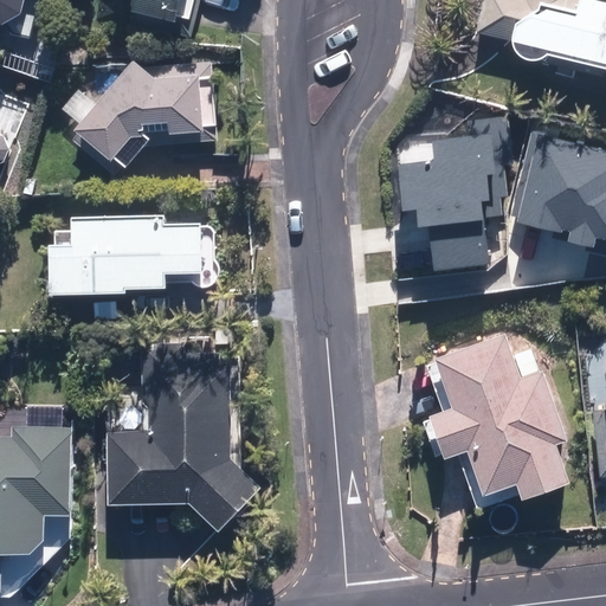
[(0,0),(0,23),(18,26),(23,0),(0,0)]
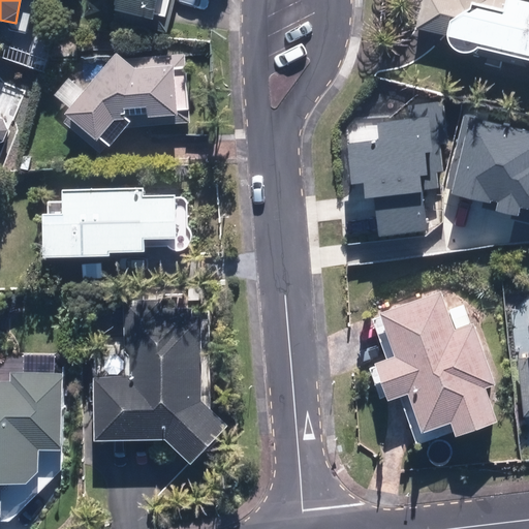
[(115,13),(165,27),(172,0),(111,0),(118,2),(115,13)]
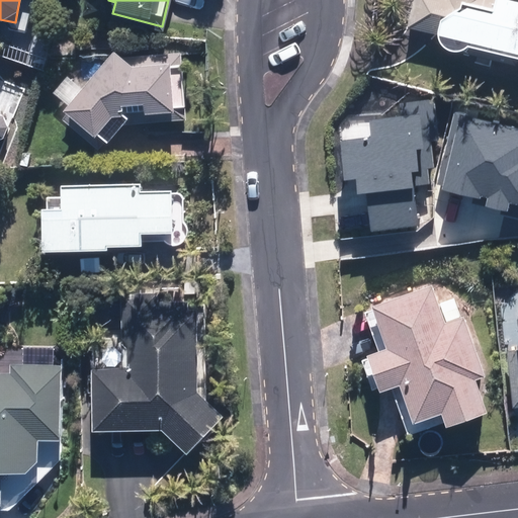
[(517,0),(415,0),(408,30),(434,36),(434,38),(435,39),(435,40),(436,41),(436,42),(437,44),(437,46),(438,47),(439,47),(440,48),(441,49),(442,50),(443,51),(444,51),(445,52),(446,52),(447,53),(449,53),(450,53),(451,53),(452,53),(454,53),(455,53),(456,53),(457,52),(458,52),(460,52),(461,51),(462,50),(463,50),(464,49),(465,48),(466,47),(466,46),(467,45),(517,57),(517,0)]
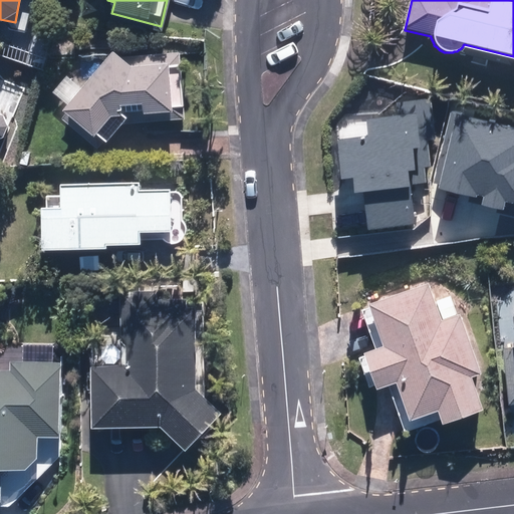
[(130,65),(110,50),(58,116),(96,148),(124,112),(175,114),(178,68),(130,65)]
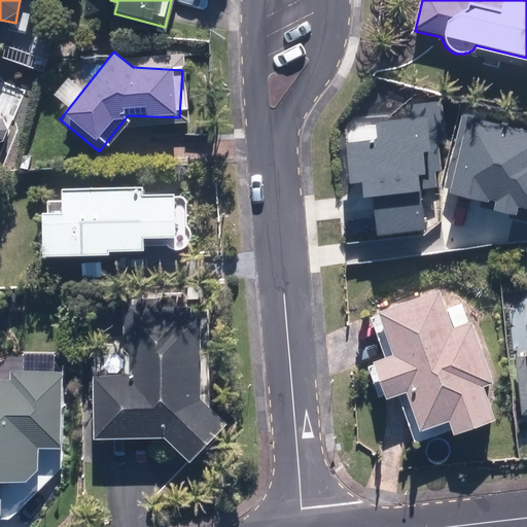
[(0,149),(1,150),(15,108),(0,102),(0,149)]
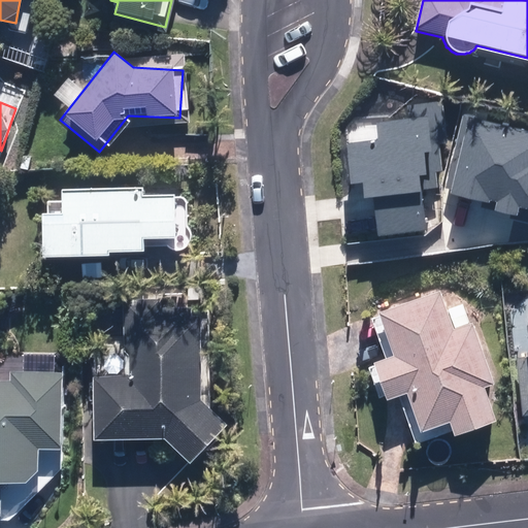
[(527,218),(527,145),(456,129),(439,199),(489,210),(486,224),(524,233),(527,218)]
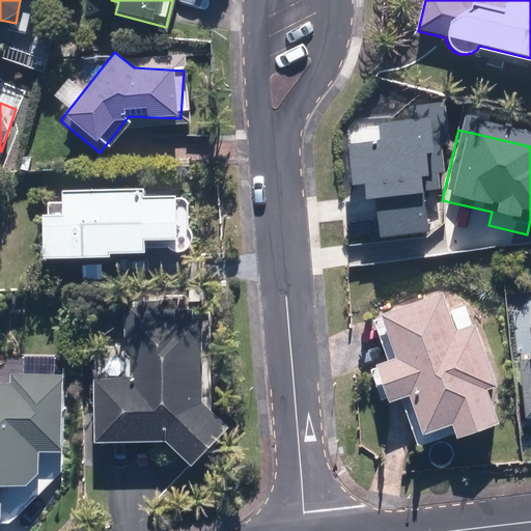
[(430,194),(431,142),(346,141),(346,191),(355,191),(354,250),(407,251),(407,238),(425,238),(425,194),(430,194)]
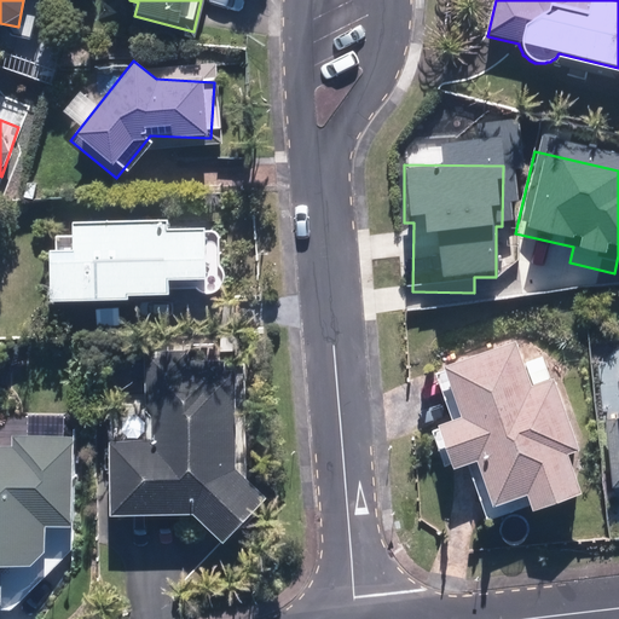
[(162,223),(75,220),(74,252),(47,250),(46,301),(121,302),(121,295),(165,296),(165,281),(207,282),(208,233),(162,232),(162,223)]
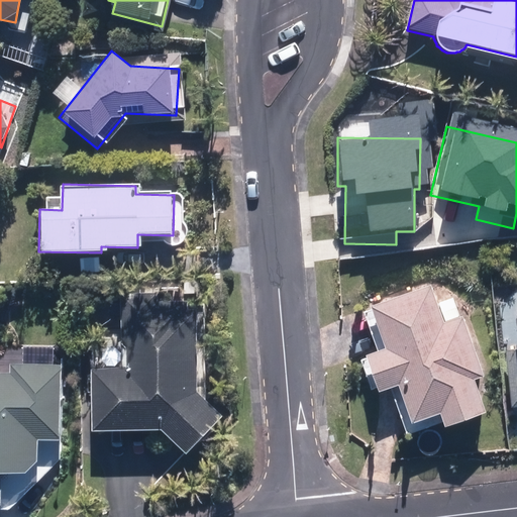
[(364,353),(374,391),(392,386),(402,423),(439,413),(442,424),(481,414),(472,379),(481,377),(458,297),(436,303),(432,288),(370,305),(382,348),(364,353)]
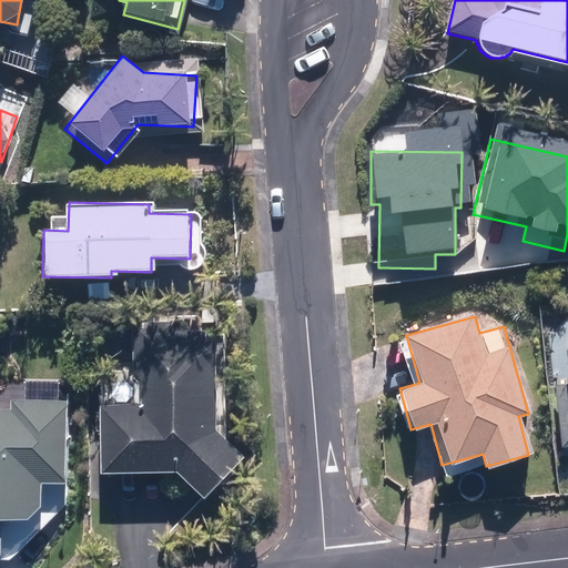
[(102,476),(156,475),(186,507),(241,456),(202,414),(201,325),(134,326),(135,404),(102,405),(102,476)]
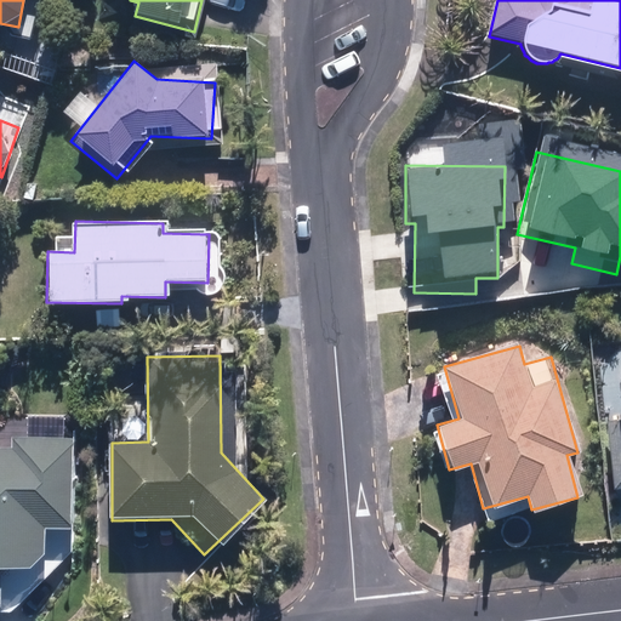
[(620,383),(609,386),(620,479),(620,383)]
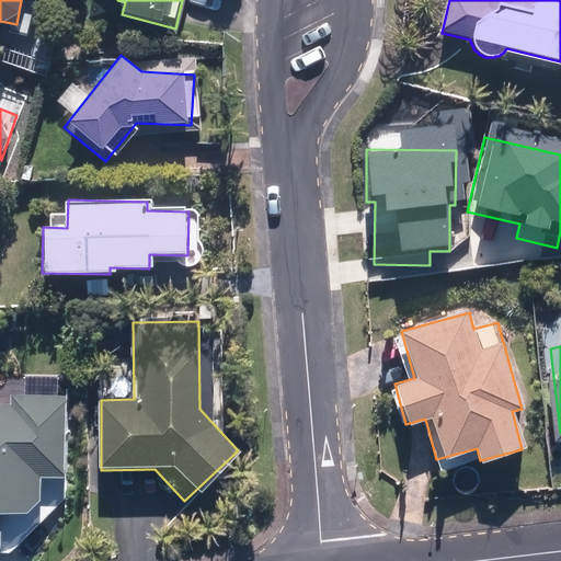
[(38,513),(41,472),(65,473),(68,393),(11,391),(11,405),(0,404),(0,551),(1,512),(38,513)]
